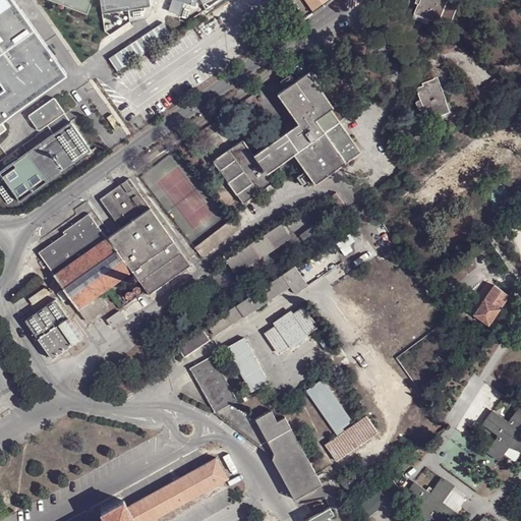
[(0,0),(0,134),(7,129),(3,121),(69,74),(11,0),(0,0)]
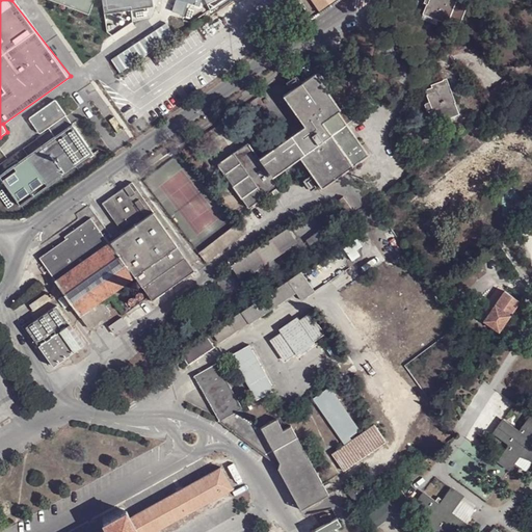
[(51,0),(89,15),(95,0),(102,0),(104,12),(156,6),(154,0),(51,0)]
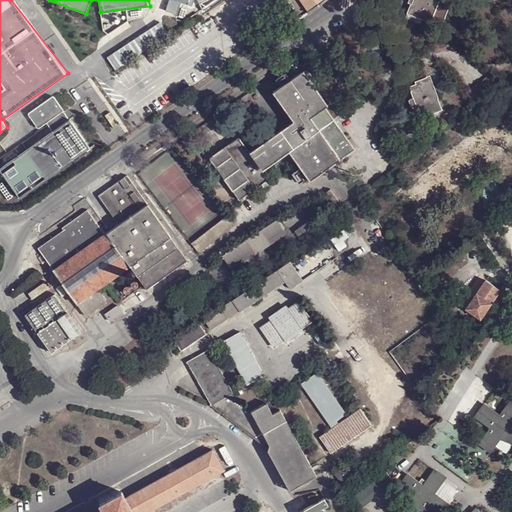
[(296,0),(304,12),(325,0),(296,0)]
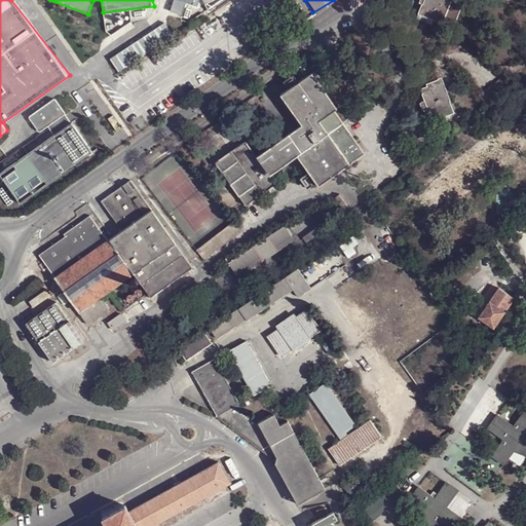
[(462,5),(451,0),(419,0),(419,3),(421,4),(418,13),(434,21),(442,24),(443,22),(454,26),(462,5)]
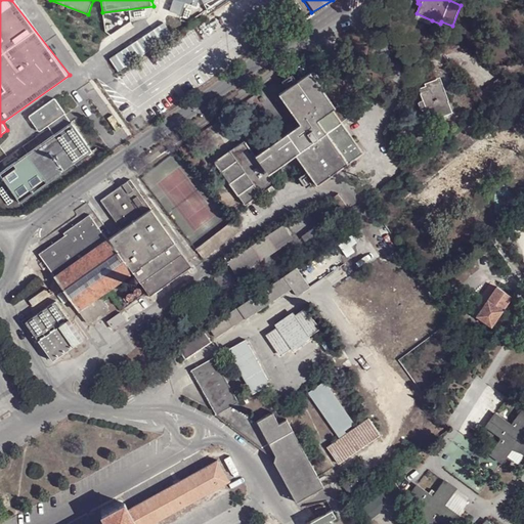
[(430,25),(432,20),(417,13),(415,18),(430,25)]
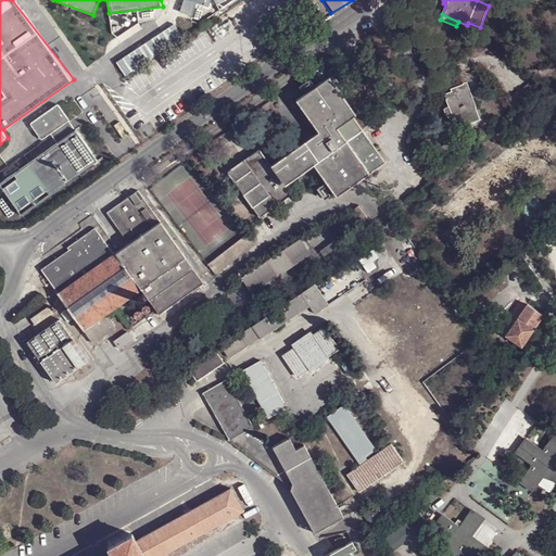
[(176,25),(116,60),(124,73),(184,38),(176,25)]
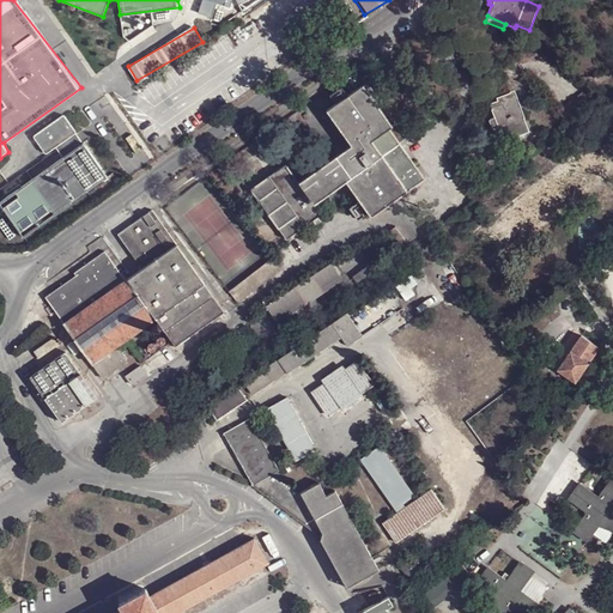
[(287,164),(253,189),(289,240),(323,214),(316,204),(347,181),(360,200),(363,204),(372,216),(426,177),(401,141),(392,127),(394,125),(364,85),(350,95),(346,97),(328,110),(352,145),(299,182),(287,164)]
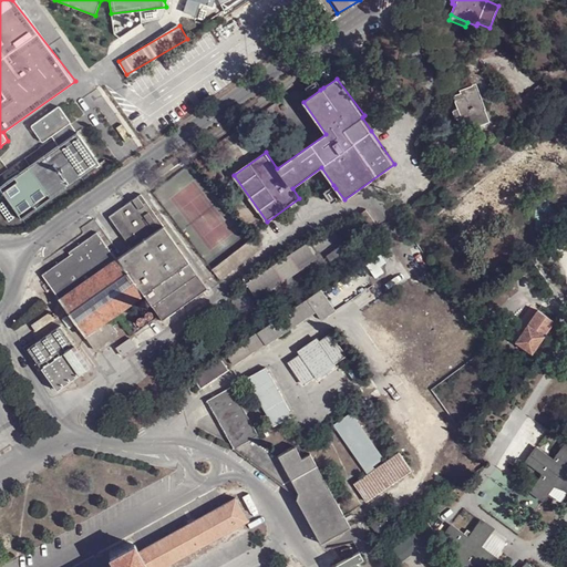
[(460,121),(464,134),(492,124),(486,111),(485,112),(476,88),(461,92),(462,95),(454,98),(460,111),(463,120),(460,121)]
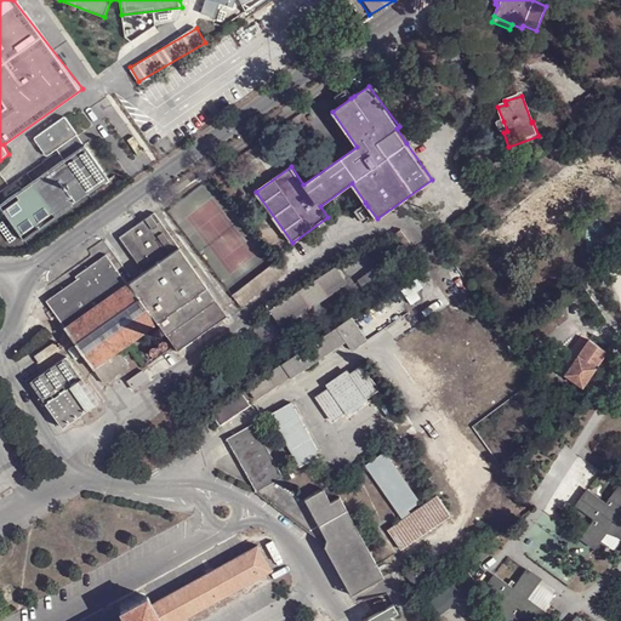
[(62,117),(30,140),(44,157),(53,151),(74,136),(62,117)]
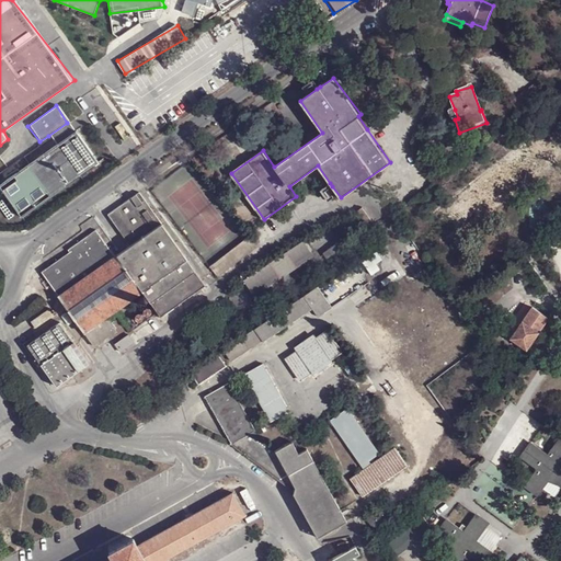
[(373,126),(363,112),(361,114),(358,116),(367,129),(373,126)]
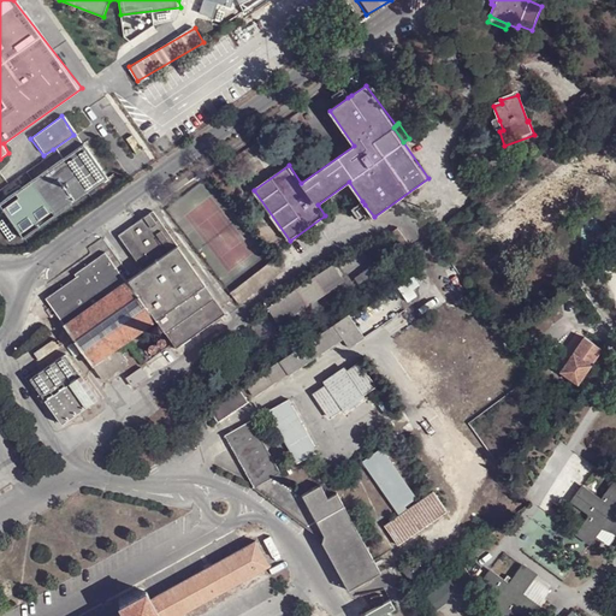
[(73,135),(53,149),(60,160),(82,144),(73,135)]
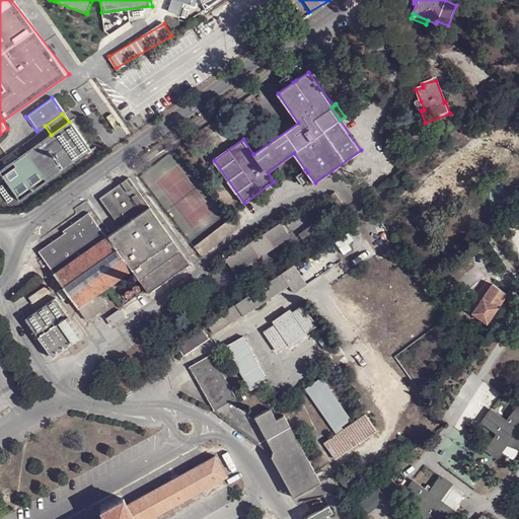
[(51,135),(0,171),(0,180),(15,203),(89,151),(69,122),(51,135)]
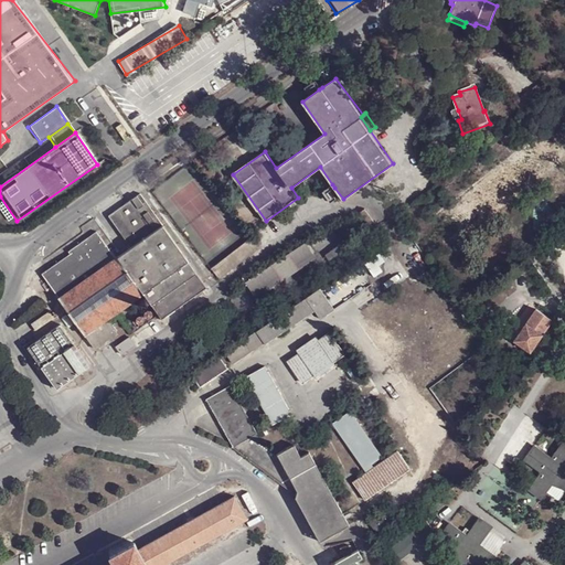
[(146,292),(150,299),(164,319),(211,286),(146,193),(113,215),(135,245),(119,256),(146,292)]
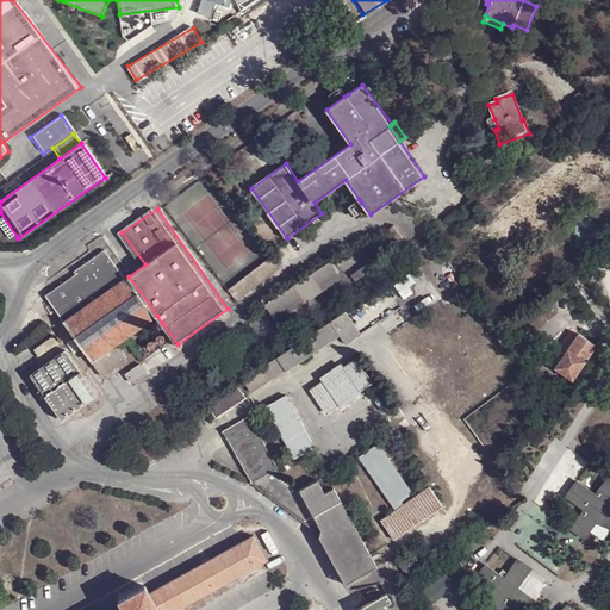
[(414,236),(400,222),(387,234),(400,248),(414,236)]
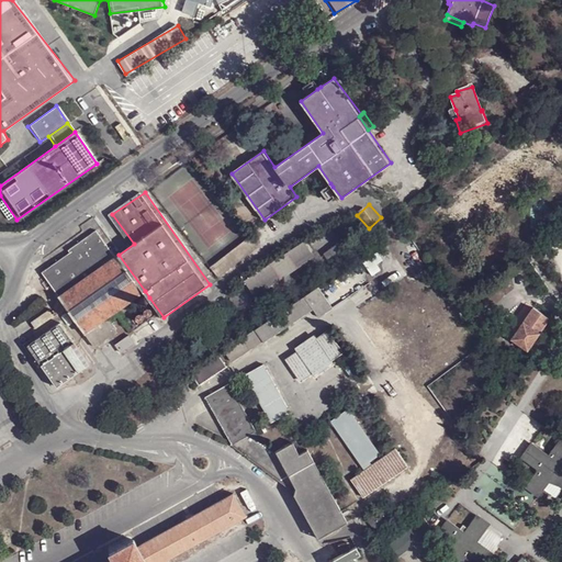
[(62,296),(93,272),(117,256),(119,255),(101,229),(72,249),(75,251),(45,272),(62,296)]
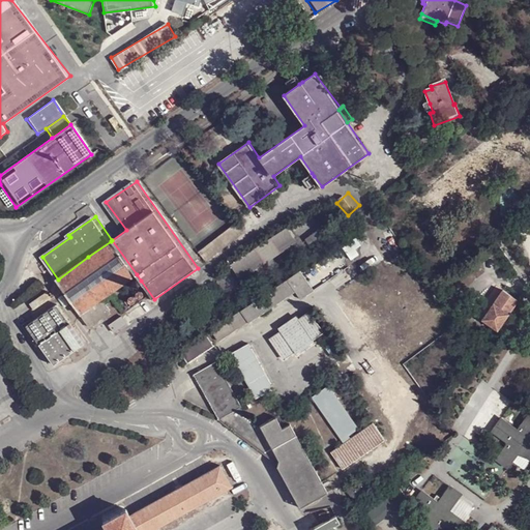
[(239,223),(202,251),(210,261),(247,232),(239,223)]
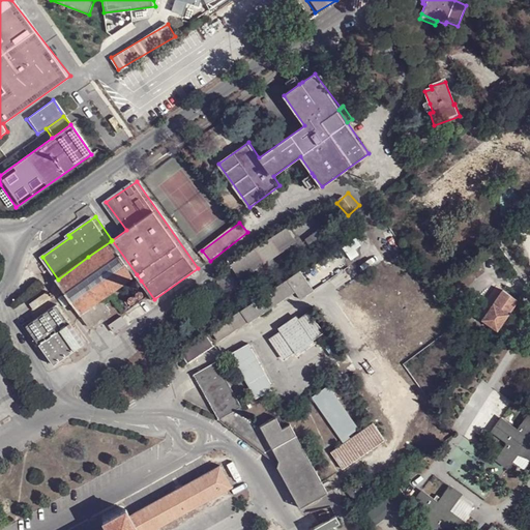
[(230,265),(240,281),(266,264),(281,254),(297,243),(287,228),(271,238),(255,248),(230,265)]
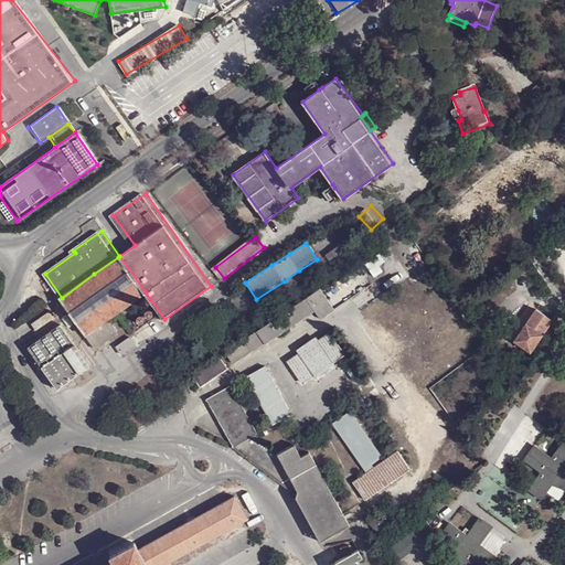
[(327,258),(328,259),(332,257),(333,258),(345,251),(345,249),(343,247),(342,244),(326,255),(327,258)]
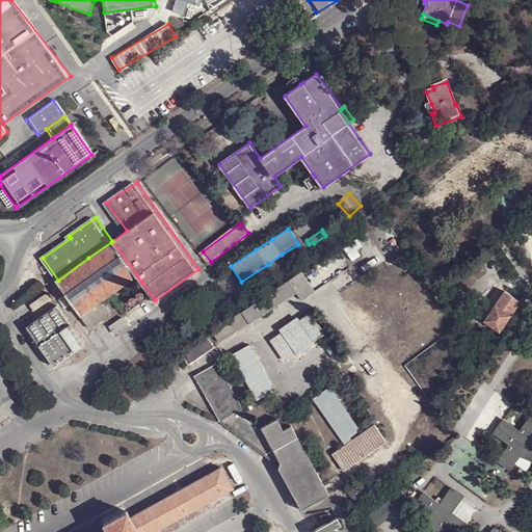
[(58,281),(82,314),(103,299),(124,285),(137,275),(112,241),(111,242),(88,258),(58,281)]
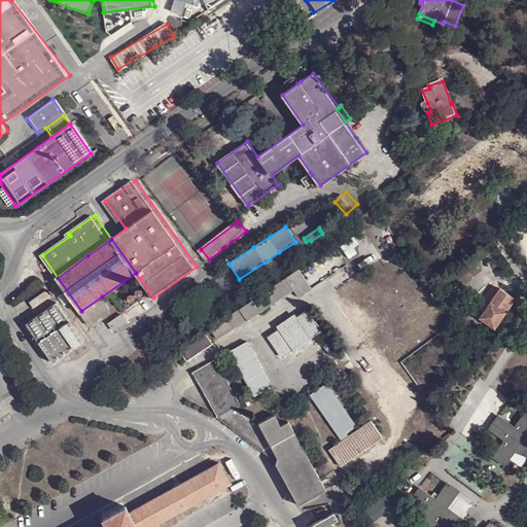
[(305,275),(301,269),(286,277),(294,289),(301,297),(314,288),(308,280),(305,275)]
